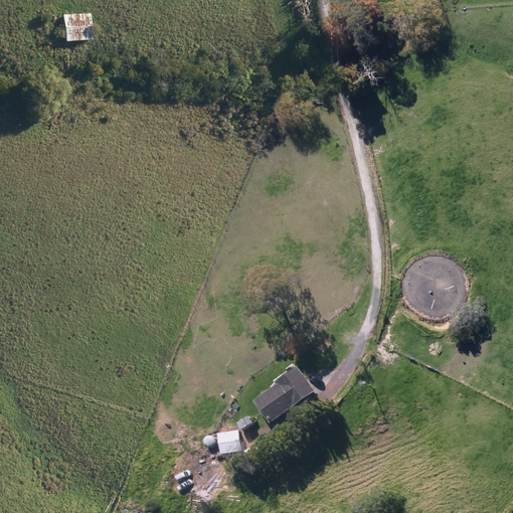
[(57,14),(59,40),(87,39),(84,13),(57,14)]
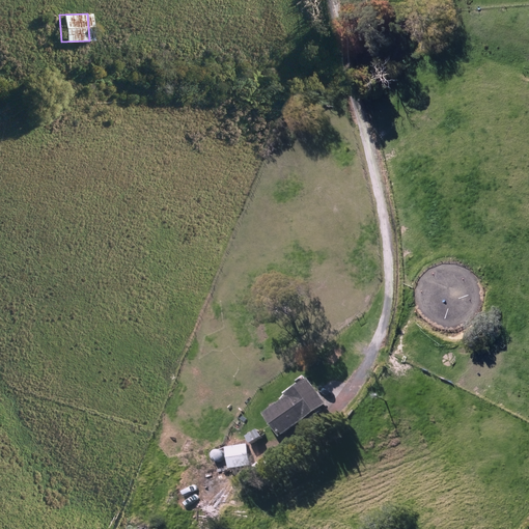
[(260,413),(277,437),(324,401),(305,378),(283,394),(284,396),(260,413)]
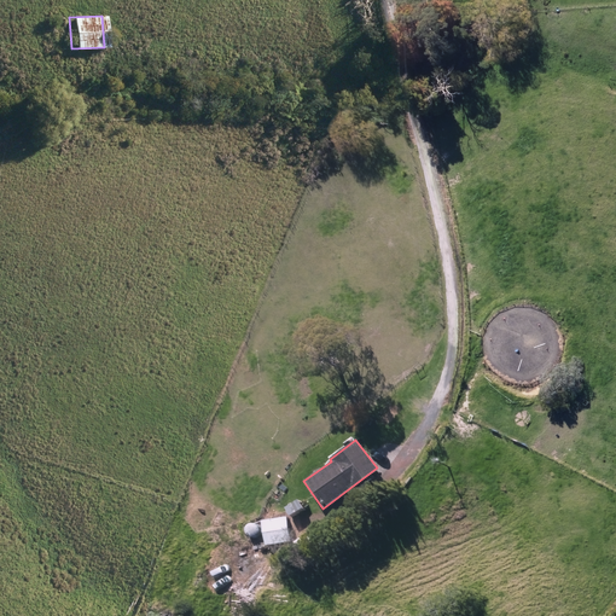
[(266,499),(273,504),(279,495),(272,490),(266,499)]
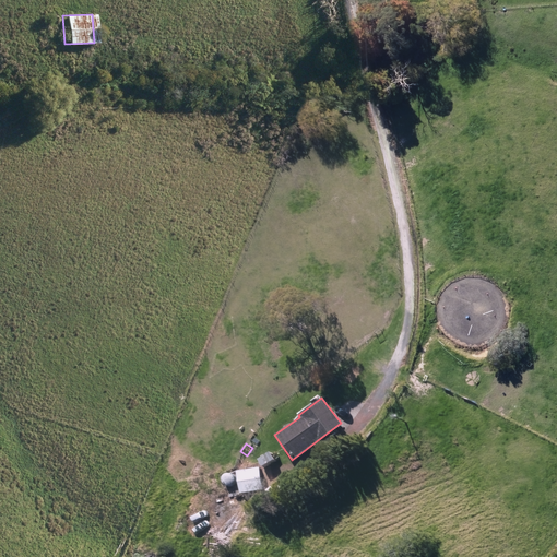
[(264,452),(244,457),(245,464),(265,460),(264,452)]
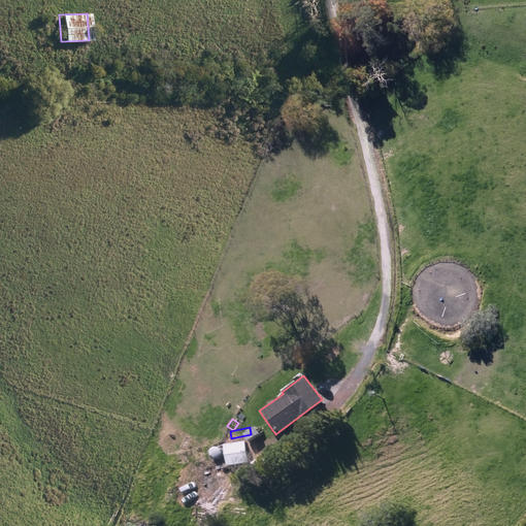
[(177,446),(184,449),(189,438),(183,435),(177,446)]
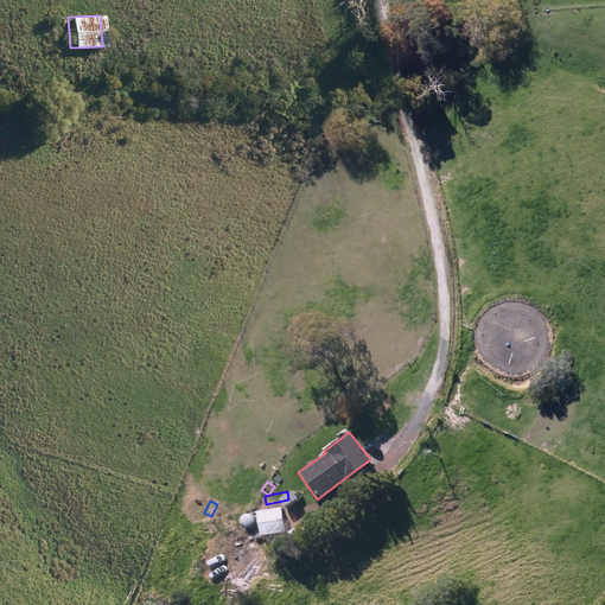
[(284,532),(281,508),(256,511),(259,535),(284,532)]
